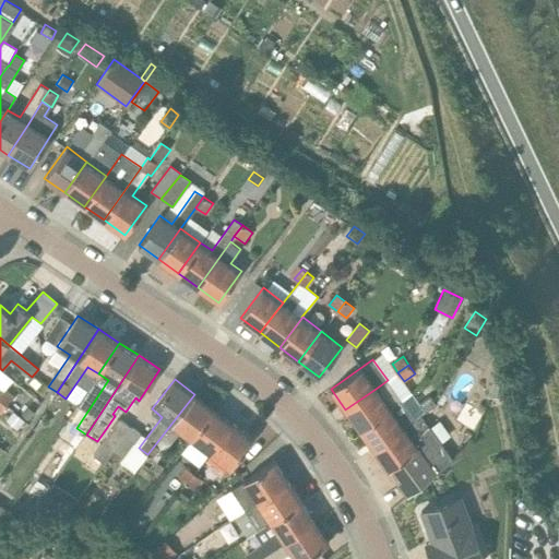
[(345,409),(359,429),(390,407),(382,396),(393,389),(388,380),(376,389),(345,409)]
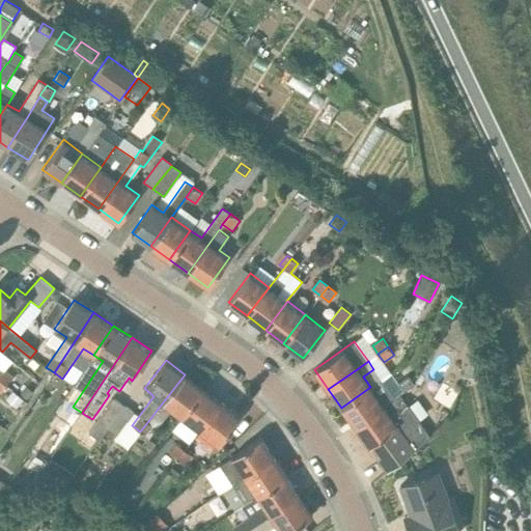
[(0,366),(0,381),(5,386),(12,376),(0,366)]
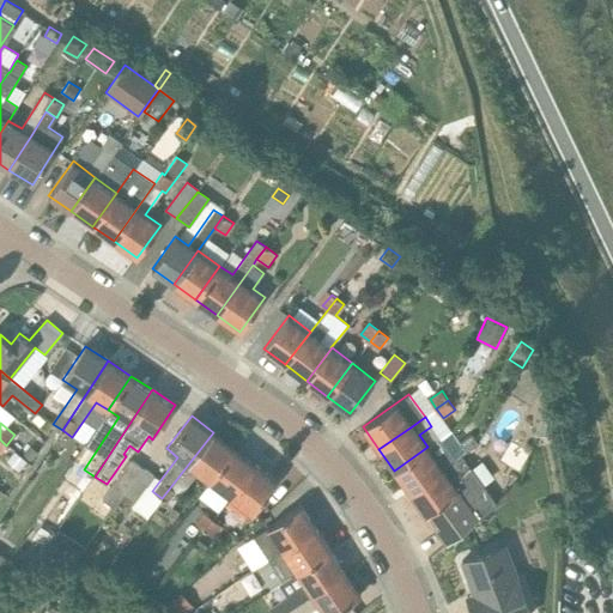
[(198,472),(210,480),(235,449),(213,432),(162,498),(171,505),(198,472)]
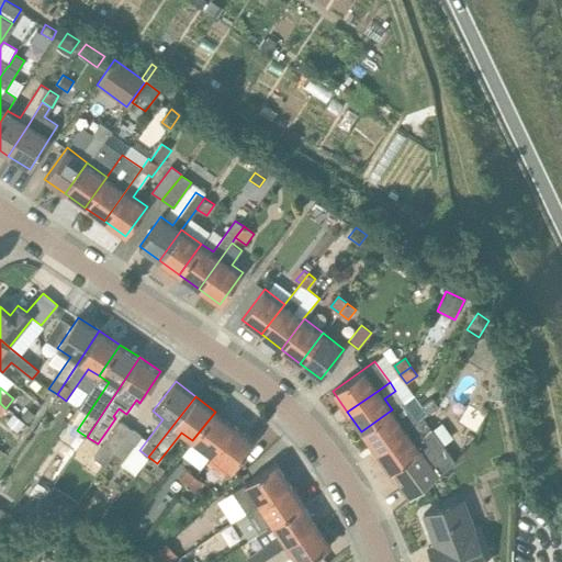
[(423,407),(428,415),(438,407),(433,400),(423,407)]
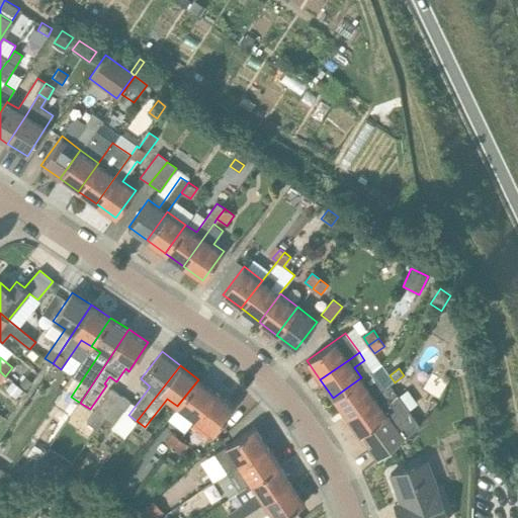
[(20,384),(26,390),(32,382),(26,377),(20,384)]
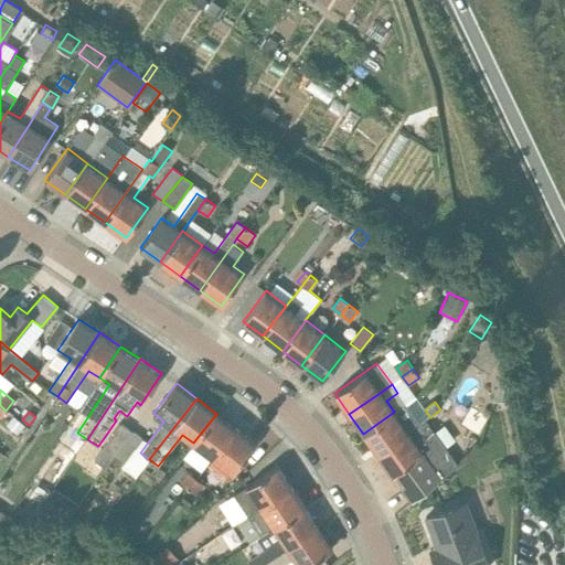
[(363,434),(377,454),(408,432),(394,412),(363,434)]
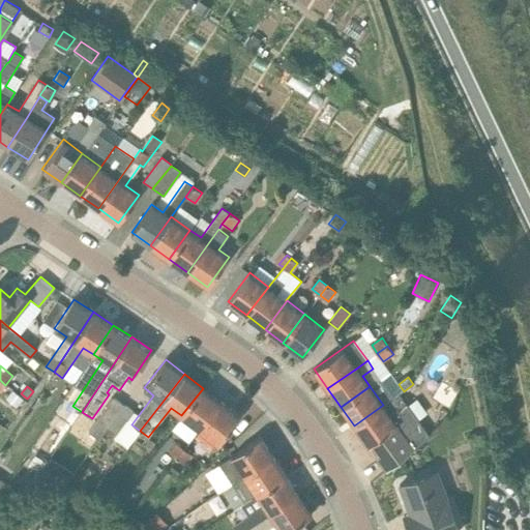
[(181,415),(199,430),(221,402),(203,388),(181,415)]
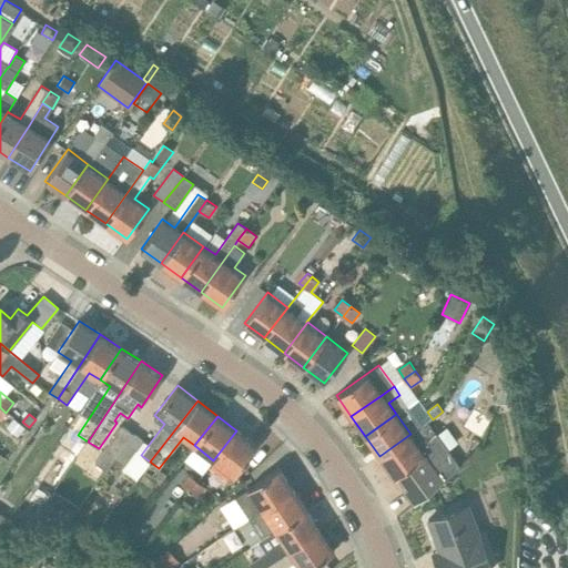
[(17,436),(24,427),(13,418),(6,427),(17,436)]
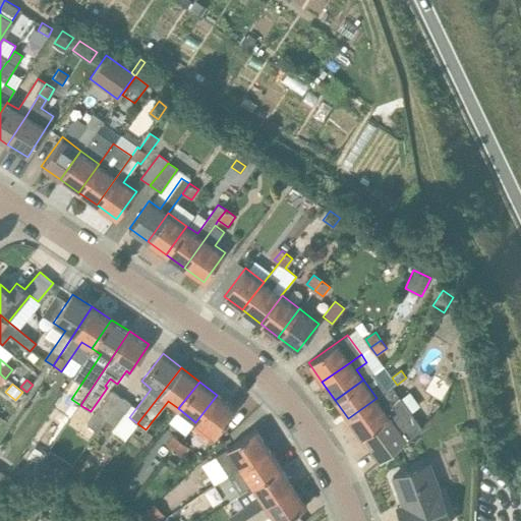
[(377,398),(348,418),(361,438),(364,436),(371,446),(368,448),(380,463),(421,429),(392,388),(377,398)]
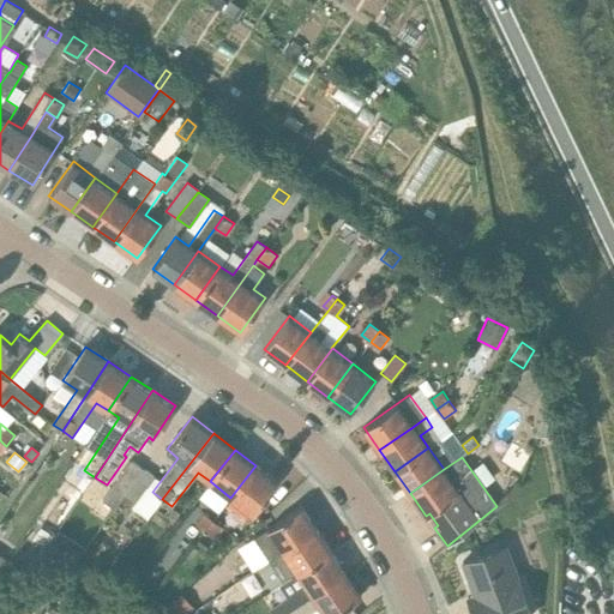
[(125,494),(143,468),(131,459),(113,486),(125,494)]
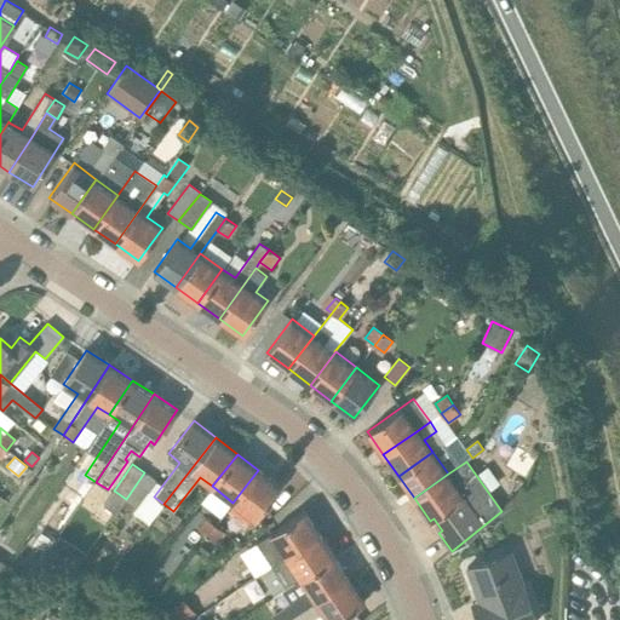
[(233,503),(254,520),(280,487),(258,470),(233,503)]
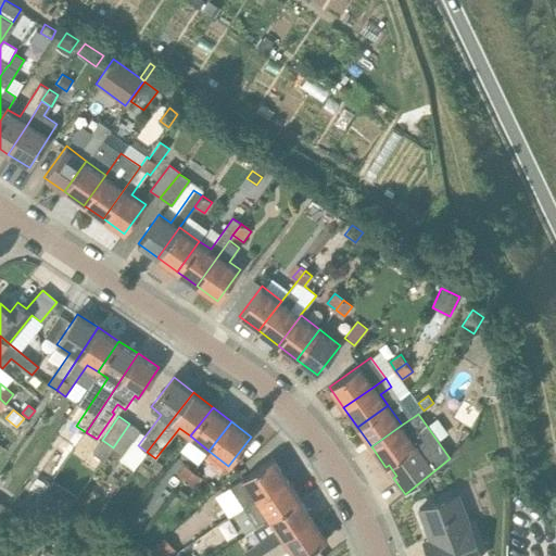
[(111,451),(119,457),(139,431),(130,425),(113,447),(111,451)]
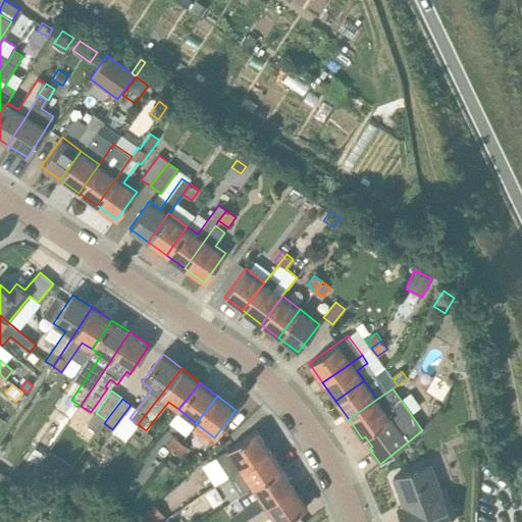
[(104,423),(106,420),(96,413),(88,424),(97,431),(104,423)]
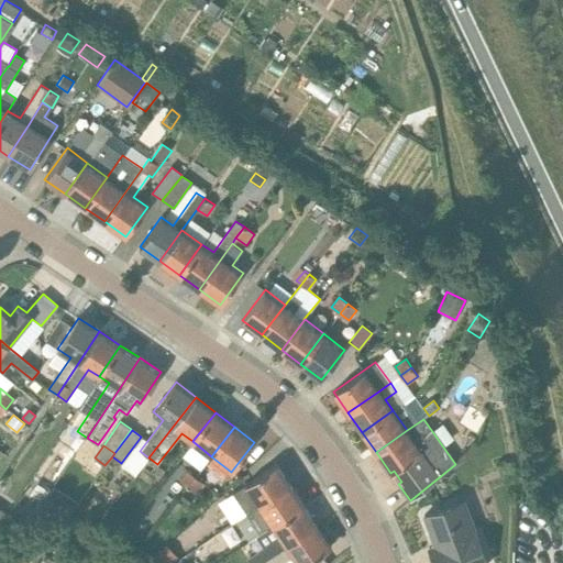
[(246,514),(289,485),(276,464),(233,493),(246,514)]
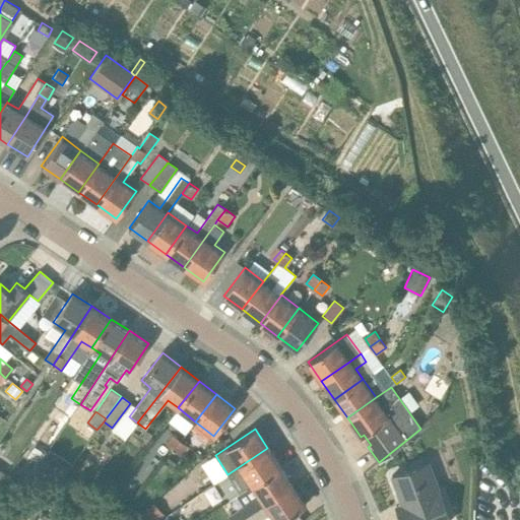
[(165,444),(173,450),(181,441),(173,435),(165,444)]
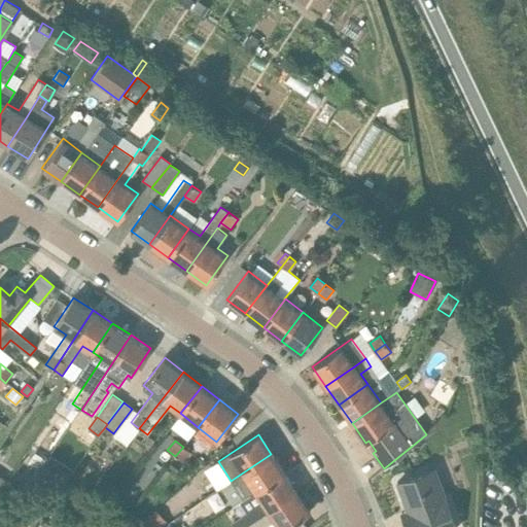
[(183,447),(175,456),(184,463),(191,453),(183,447)]
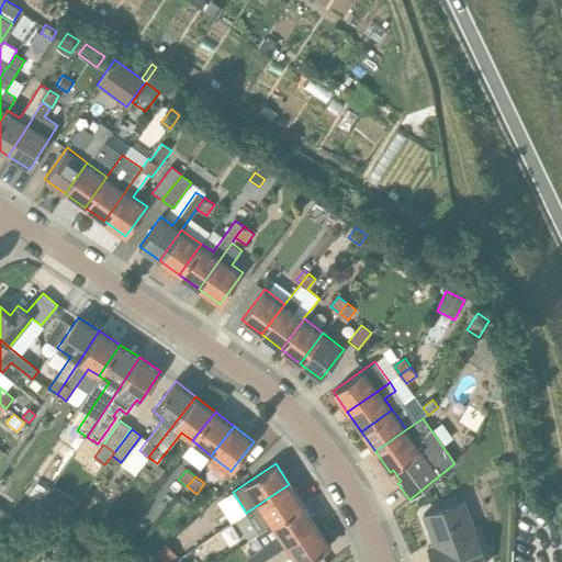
[(303,504),(289,484),(246,513),(260,534),(272,525),(303,504)]
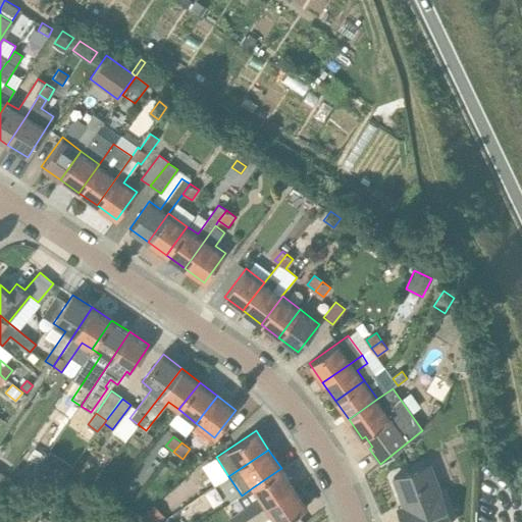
[(164,464),(173,470),(179,462),(171,456),(164,464)]
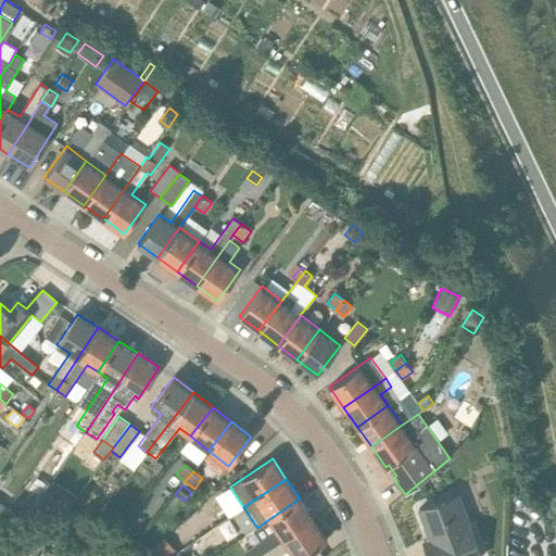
[(37,504),(50,513),(60,497),(47,489),(37,504)]
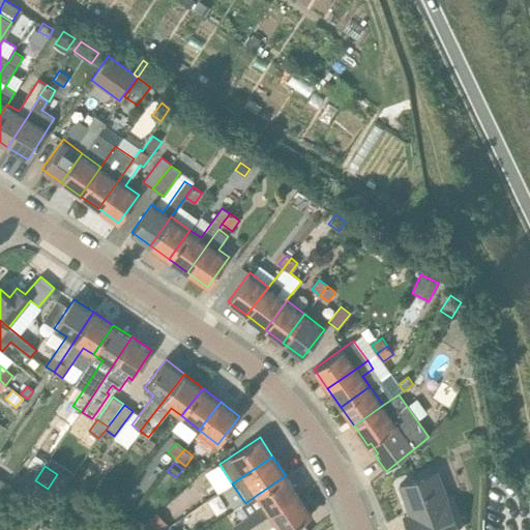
[(408,529),(460,529),(438,471),(399,486),(410,513),(404,516),(408,529)]
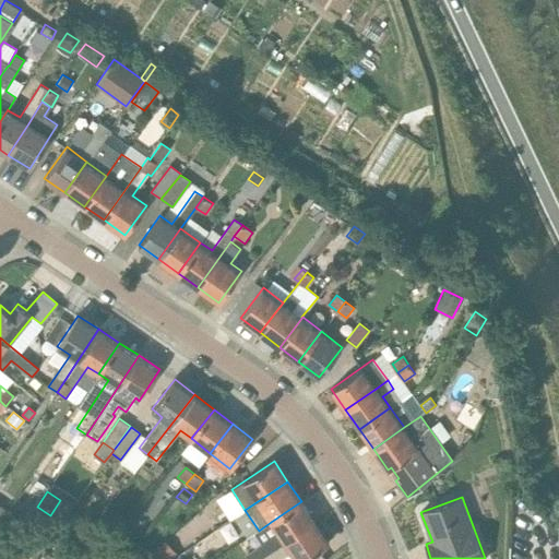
[(84,500),(75,512),(87,521),(96,509),(84,500)]
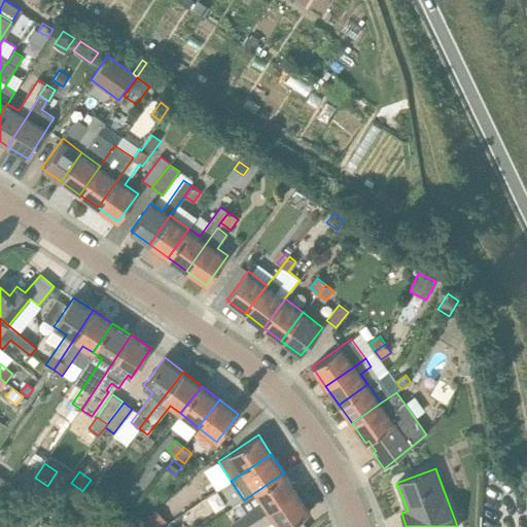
[(268,511),(296,492),(284,472),(255,492),(268,511)]
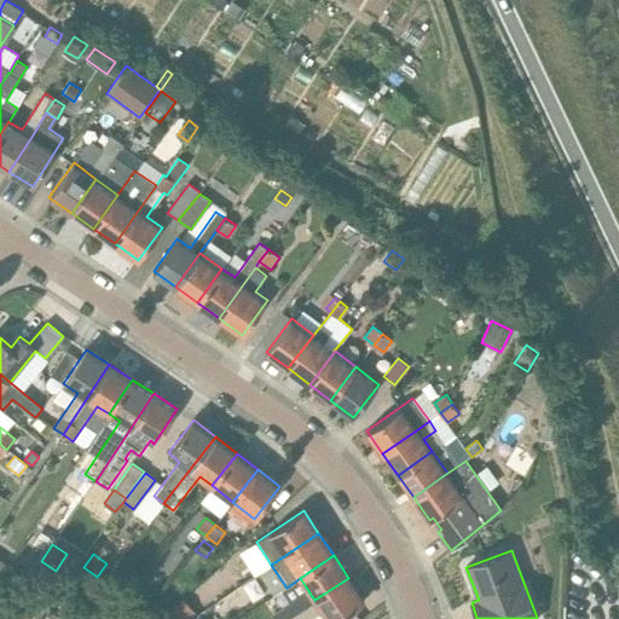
[(359,618),(353,608),(364,601),(348,578),(314,600),(327,618),(359,618)]
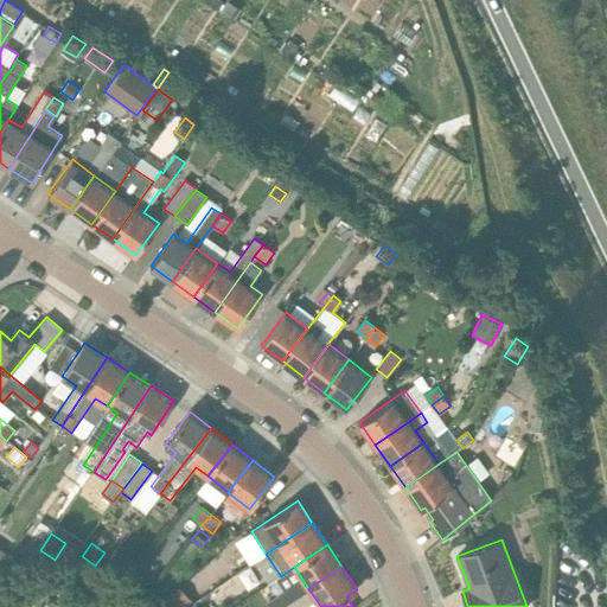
[(164,606),(186,606),(193,601),(180,587),(161,604),(164,606)]
